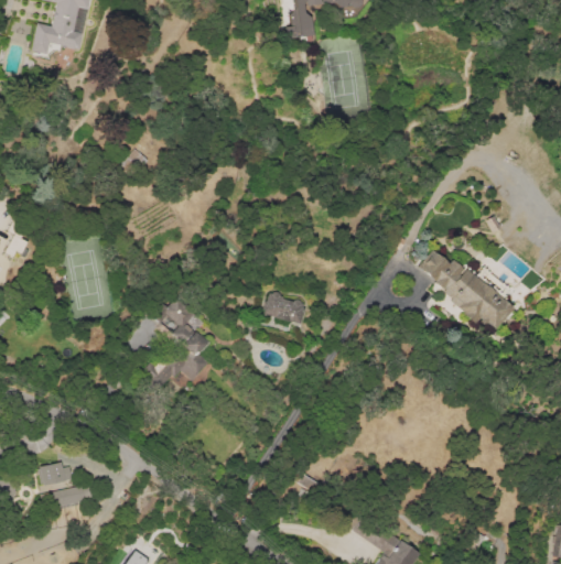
[(88,0),(78,50),(50,43),(47,54),(31,51),(38,23),(52,26),(57,1),(52,0),(88,0)]
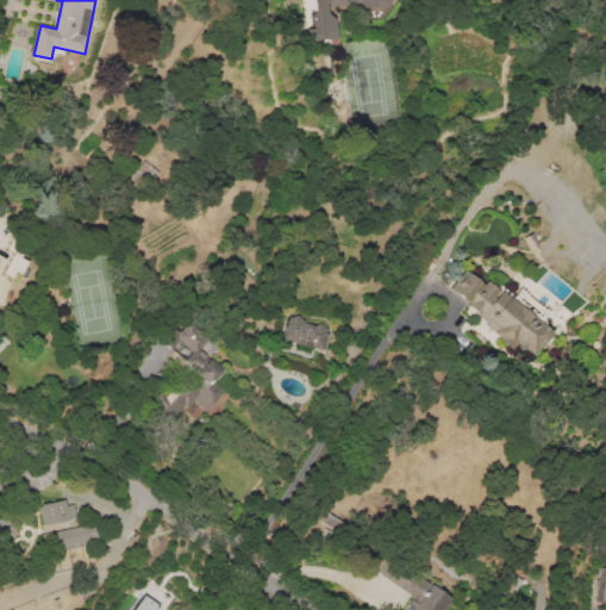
[(339,38),(305,43),(303,27),(310,26),(305,0),(391,0),(392,4),(387,8),(381,10),(381,6),(351,11),(350,4),(336,6),(339,38)]
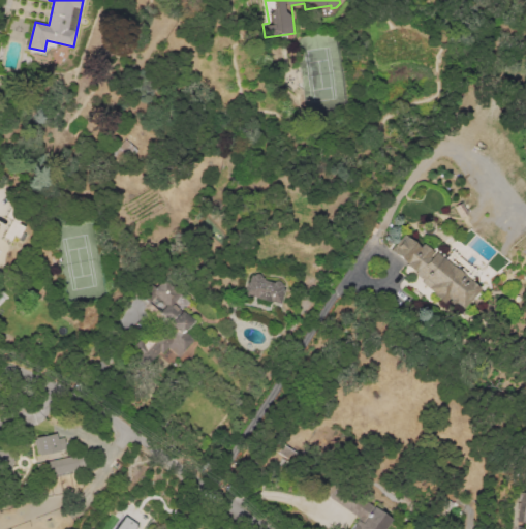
[(404,235),(422,248),(427,242),(447,259),(454,251),(480,272),(472,279),(483,288),(462,313),(406,268),(409,265),(391,250),(404,235)]
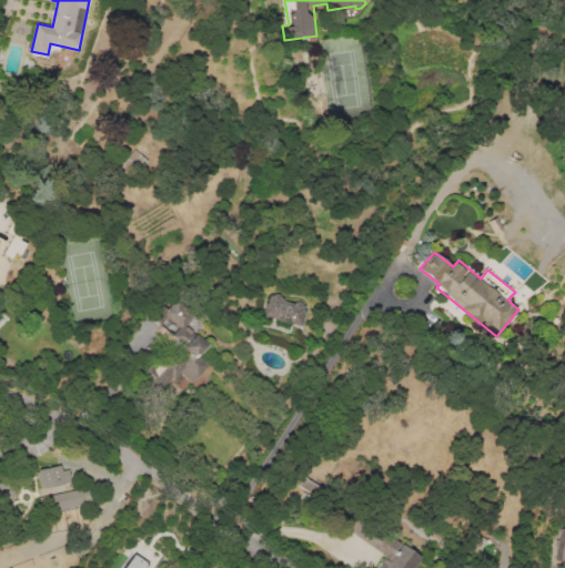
[(305,325),(265,316),(269,303),(270,304),(272,295),(275,295),(278,294),(281,294),(283,296),(283,298),(286,298),(286,302),(296,304),(296,303),(298,302),(304,303),(305,304),(305,305),(310,306),(305,325)]
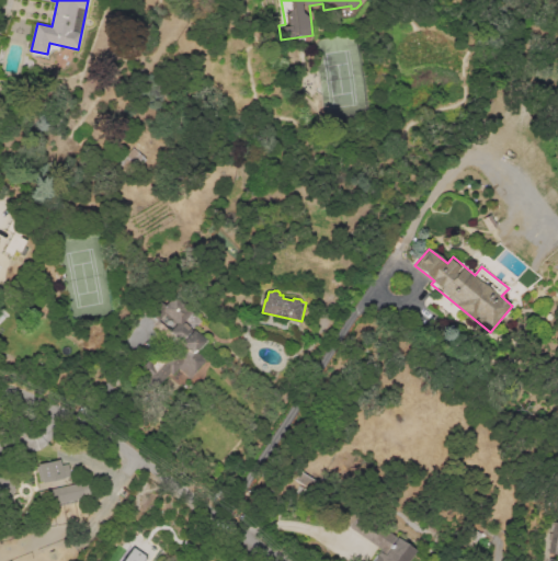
[(158,369),(182,343),(171,333),(179,324),(168,313),(159,322),(148,311),(159,298),(168,306),(177,297),(193,312),(186,320),(207,341),(198,351),(208,359),(191,378),(181,369),(170,380),(158,369)]
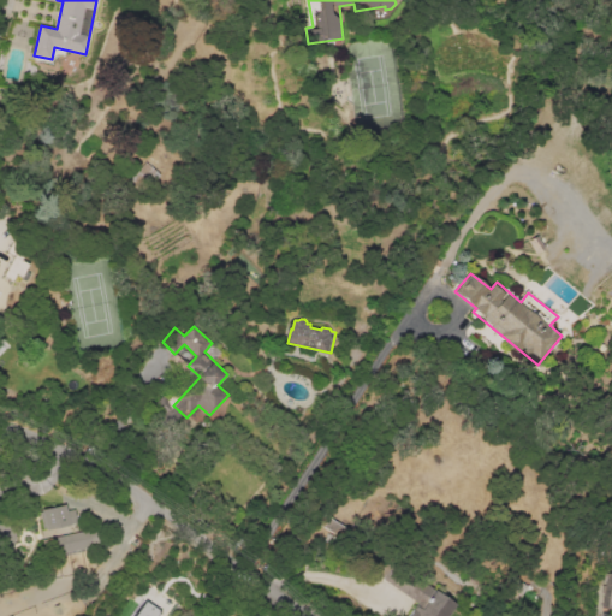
[(237,386),(226,375),(217,384),(227,396),(237,386)]
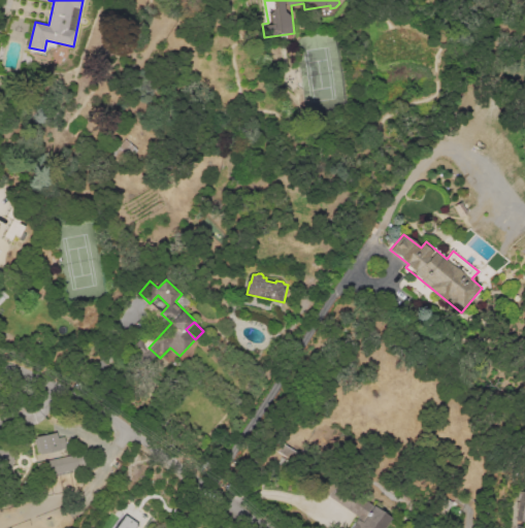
[(70,448),(40,454),(36,436),(59,432),(60,437),(67,436),(70,448)]
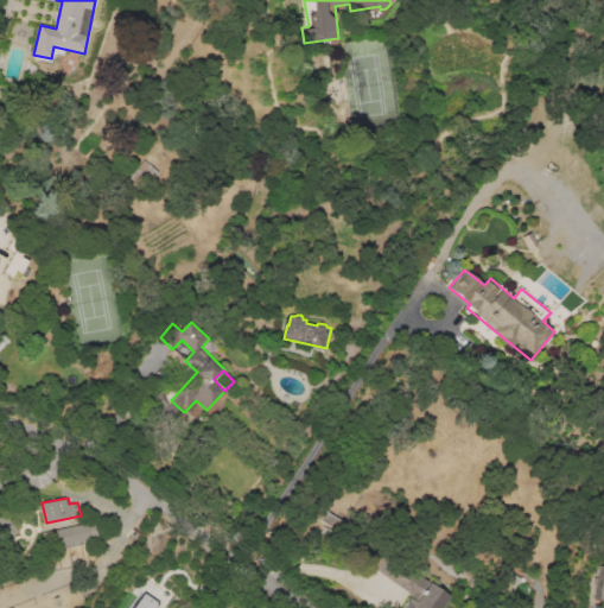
[(18,540),(8,540),(8,521),(17,521),(18,540)]
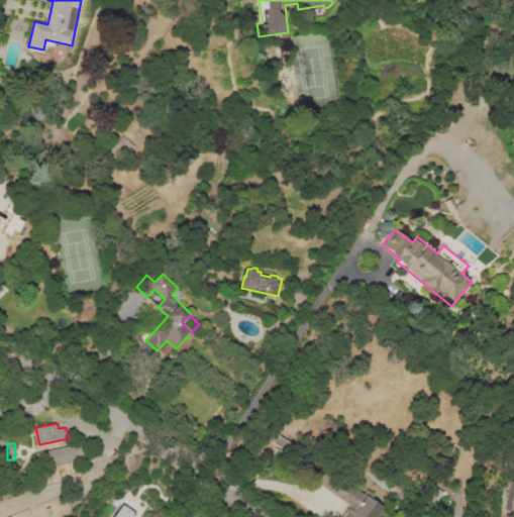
[(46,466),(43,449),(76,444),(79,460),(46,466)]
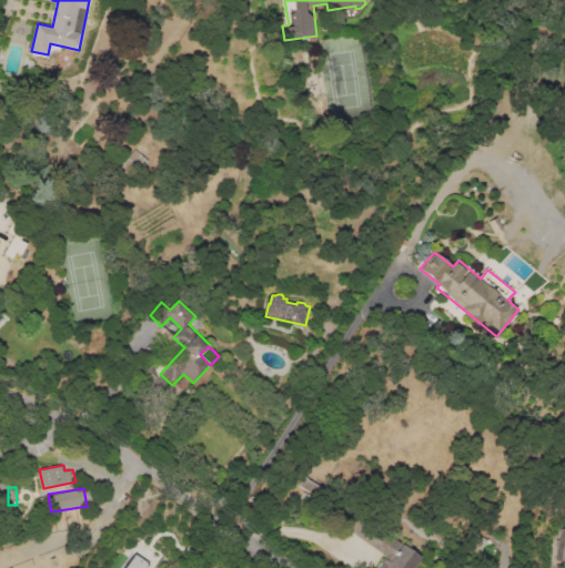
[(349,529),(359,515),(422,557),(414,567),(379,567),(387,555),(349,529)]
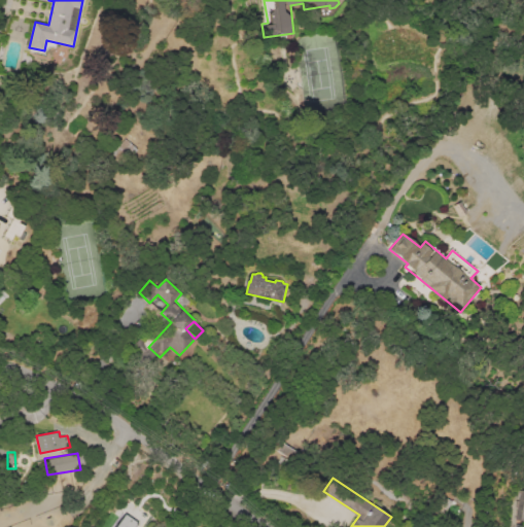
[(138,523),(135,526),(116,526),(125,515),(138,523)]
